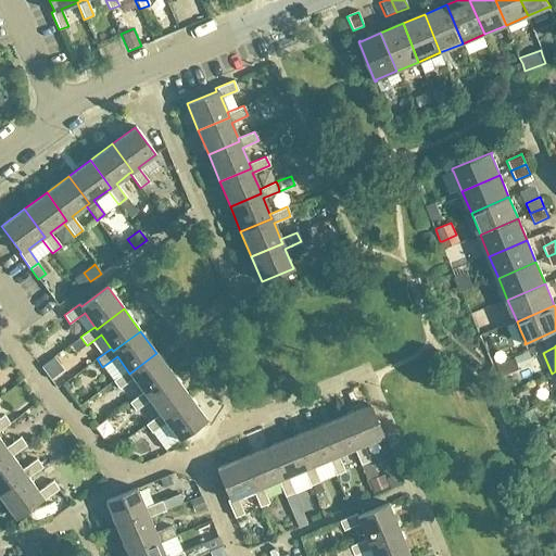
[(143,392),(146,395),(173,375),(156,353),(129,374),(127,370),(113,381),(118,390),(134,379),(143,392)]
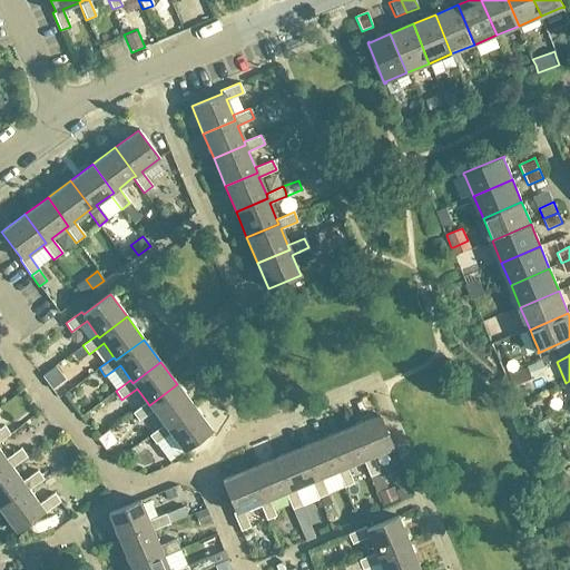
[(55,366),(42,375),(52,389),(62,381),(62,376),(55,366)]
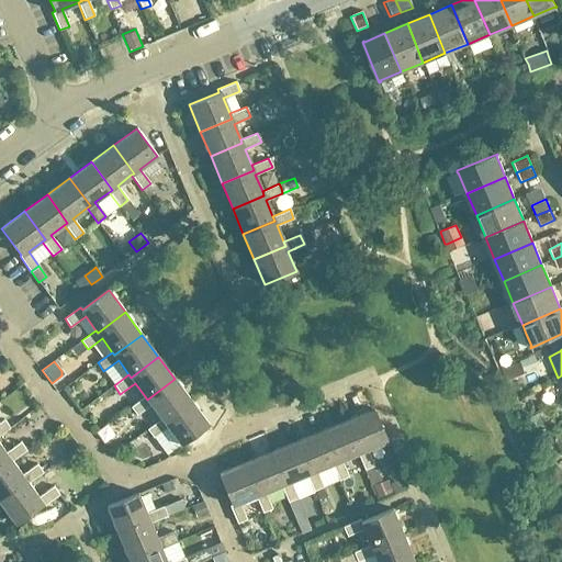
[(161,419),(164,422),(191,401),(175,379),(147,400),(145,396),(131,407),(136,416),(152,405),(161,419)]
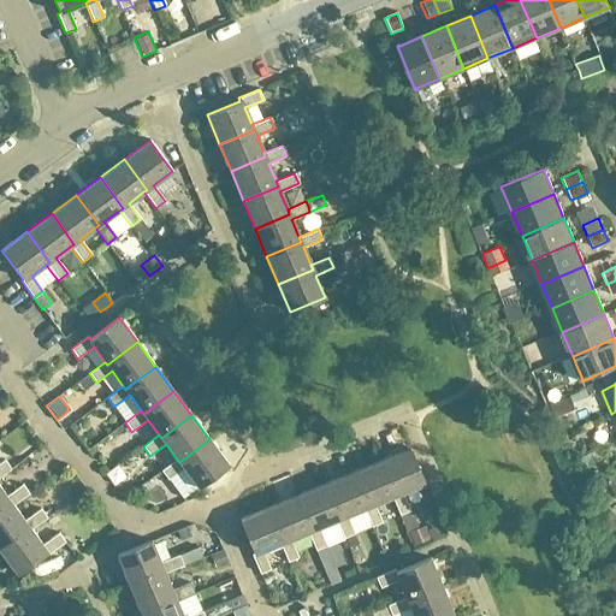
[(184,468),(197,487),(229,465),(209,439),(179,462),(177,460),(161,472),(163,474),(167,480),(184,468)]
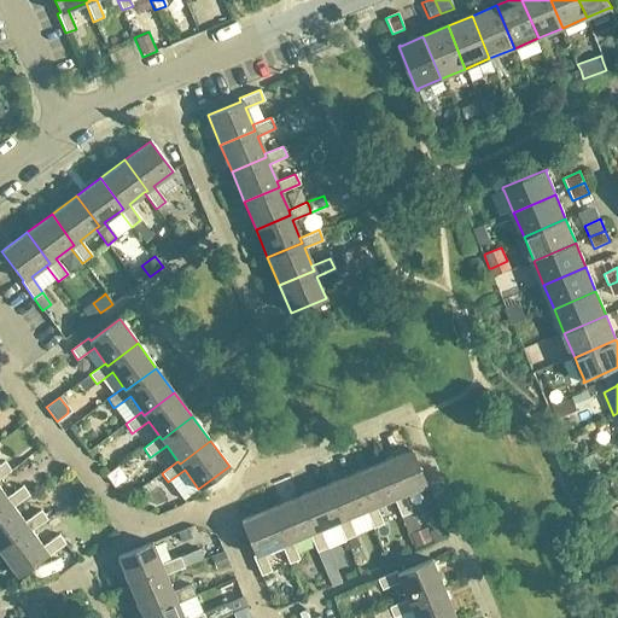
[(392,497),(401,516),(410,512),(403,494),(425,484),(410,449),(382,461),(396,496),(392,497)]
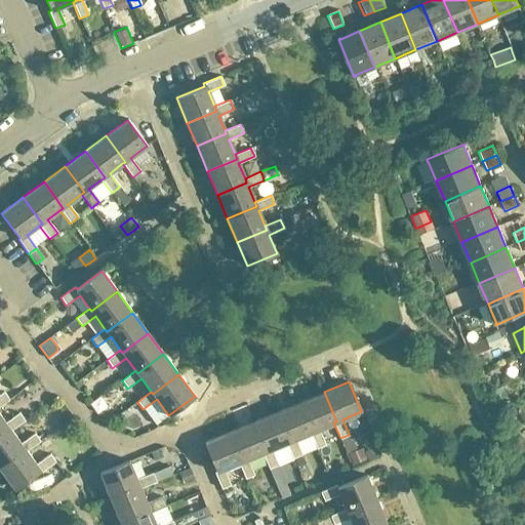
[(310,433),(317,448),(325,445),(319,429),(333,422),(336,421),(324,392),(300,402),(313,432),(310,433)]
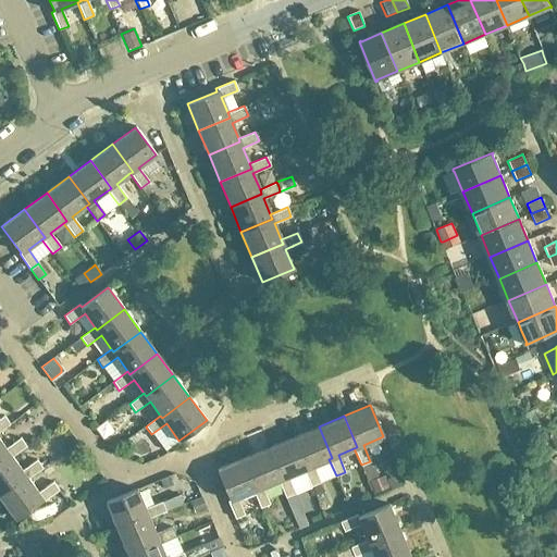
[(0,431),(10,424),(8,422),(3,417),(0,419),(0,431)]
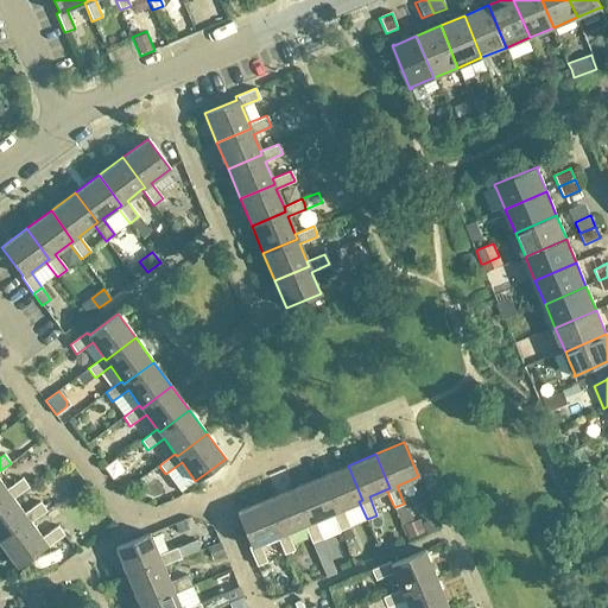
[(330,513),(339,531),(349,526),(341,508),(359,501),(362,500),(348,466),(321,477),(335,512),(330,513)]
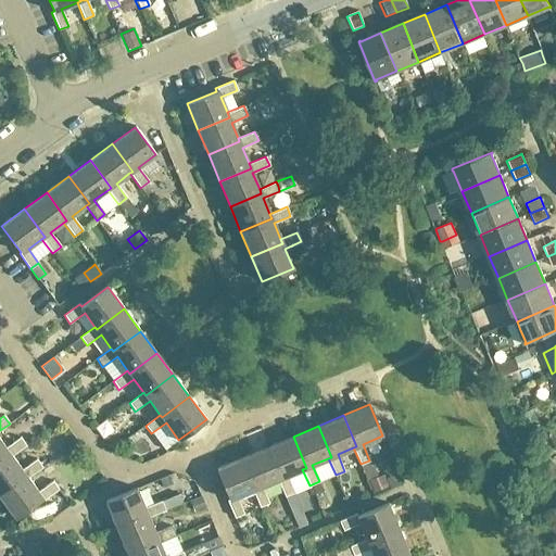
[(277,480),(285,496),(286,495),(288,495),(293,492),(287,476),(302,469),(306,468),(293,437),(267,447),(280,479),(277,480)]
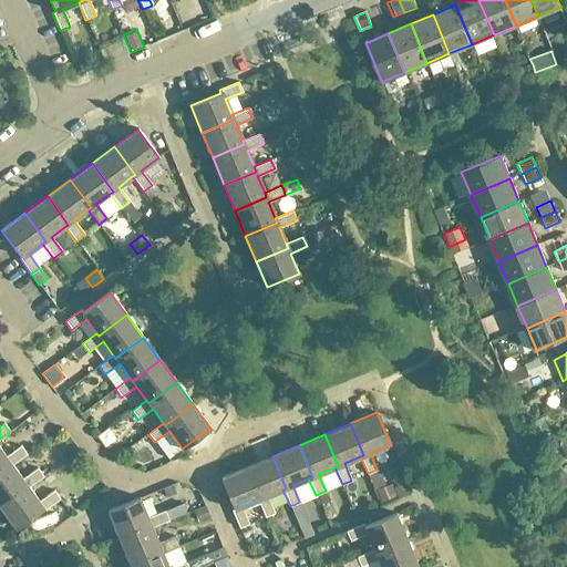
[(0,470),(10,463),(12,465),(27,455),(21,446),(6,457),(0,449),(0,470)]
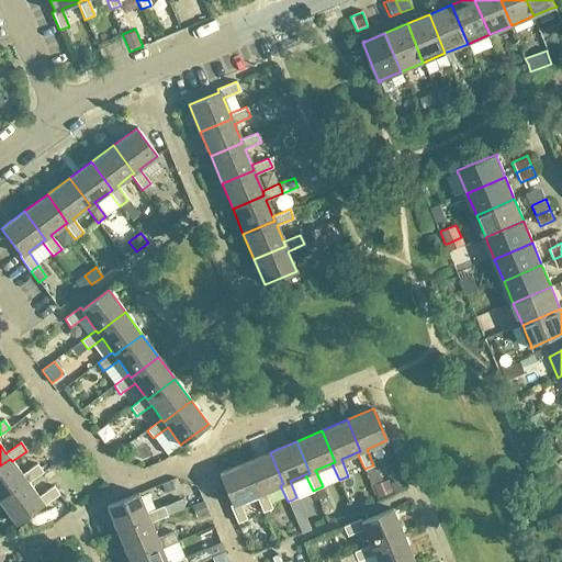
[(255,495),(262,512),(271,508),(265,492),(280,485),(283,484),(270,452),(245,462),(258,494),(255,495)]
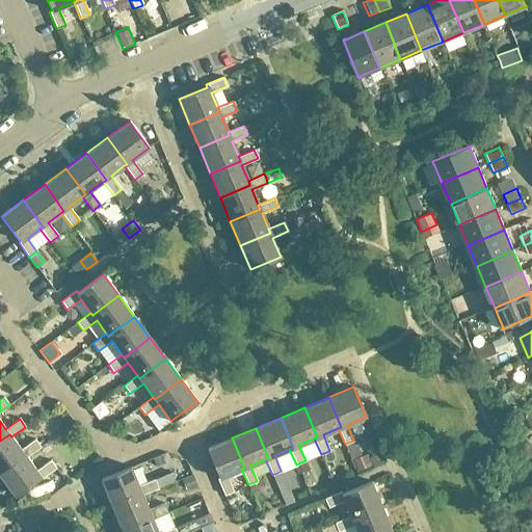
[(0,441),(0,473),(25,455),(27,457),(41,448),(35,440),(21,450),(11,436),(9,434),(0,441)]
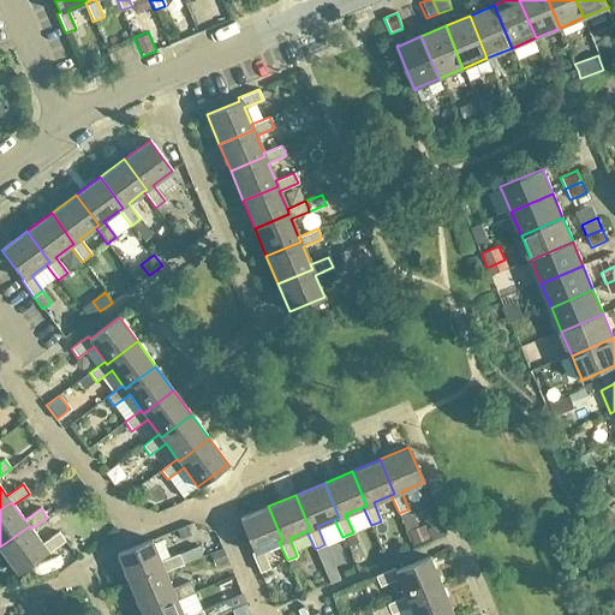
[(250,553),(258,572),(269,568),(262,550),(279,542),(282,541),(268,506),(239,519),(252,553),(250,553)]
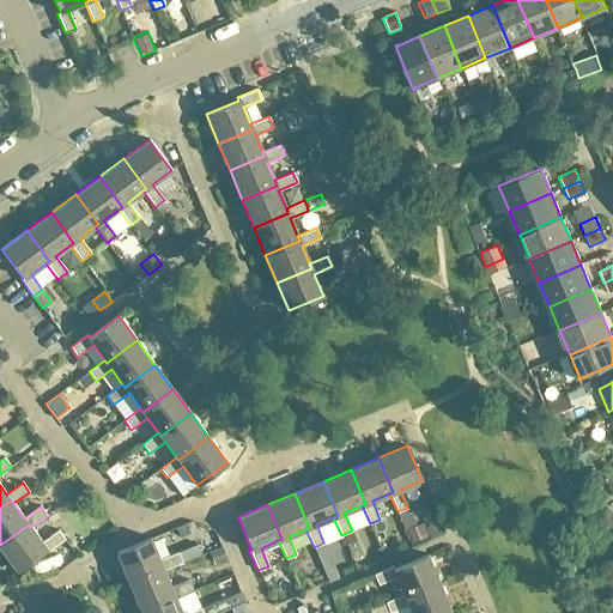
[(424,522),(405,529),(412,547),(431,539),(424,522)]
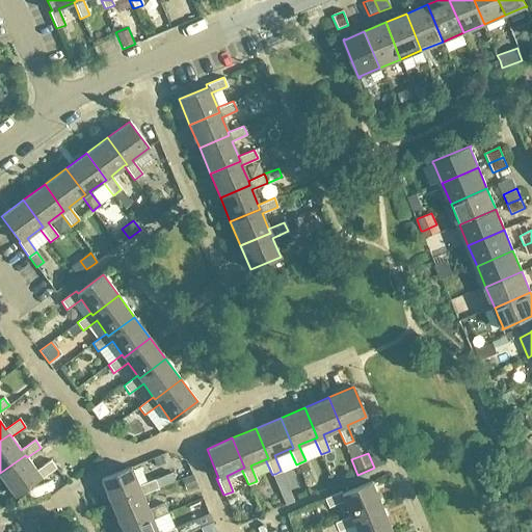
[(0,473),(0,476),(15,496),(40,478),(42,480),(56,469),(50,461),(36,471),(27,457),(25,455),(0,473)]
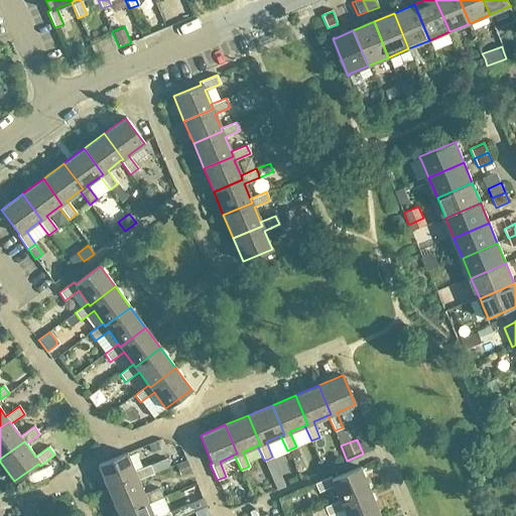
[(298,448),(289,453),(292,459),(301,455),(298,448)]
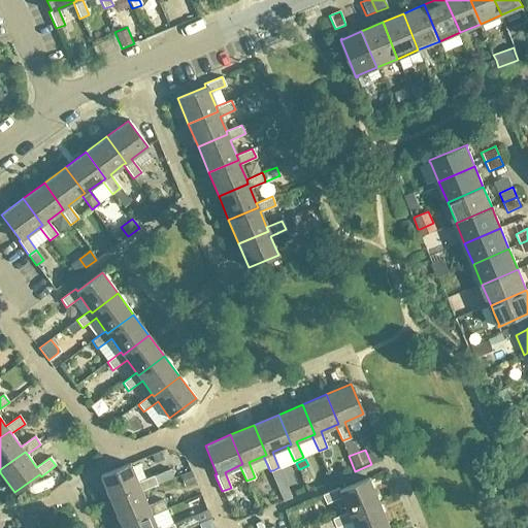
[(100,476),(110,501),(139,488),(141,491),(157,485),(155,482),(153,475),(137,483),(129,463),(99,475),(100,476)]
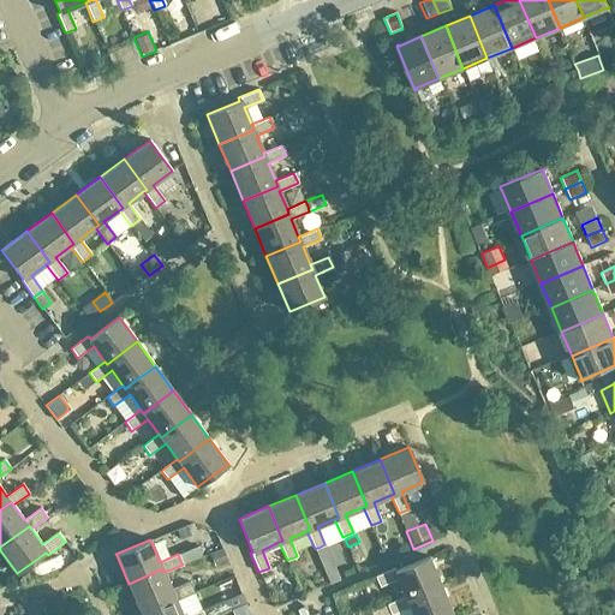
[(318,548),(316,548),(330,584),(340,579),(324,544),(318,548)]
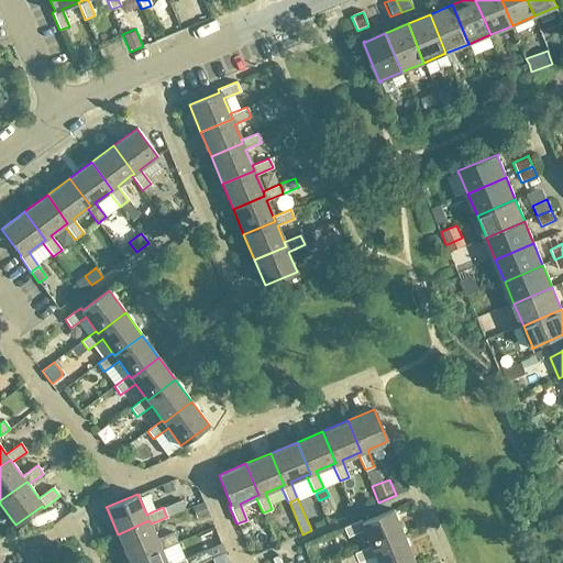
[(183,499),(163,507),(165,514),(167,517),(187,508),(183,499)]
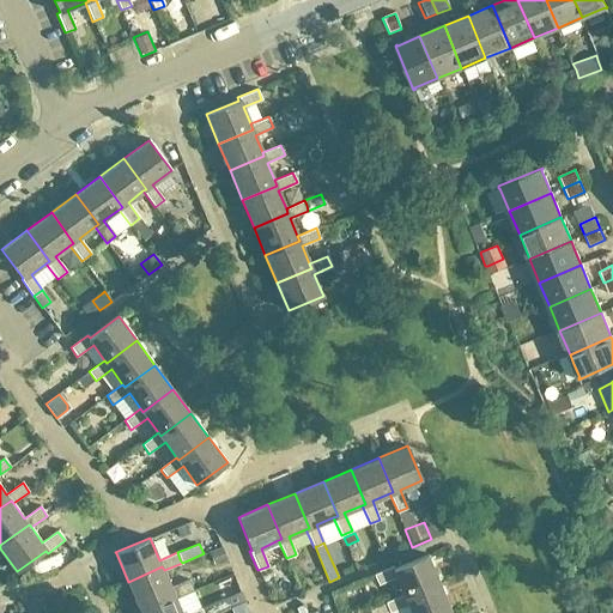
[(220,547),(208,552),(214,564),(226,559),(220,547)]
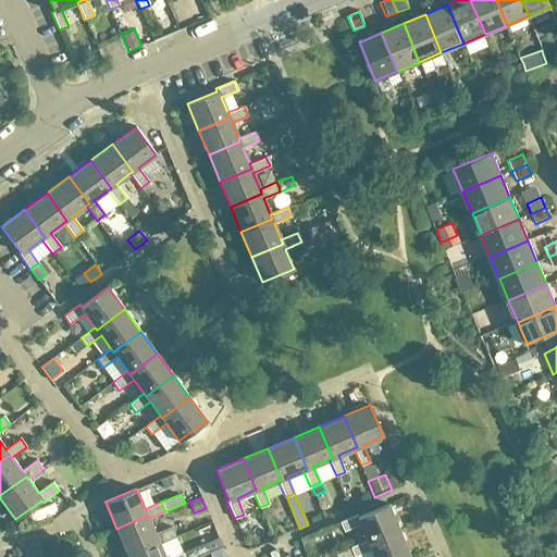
[(399,530),(388,504),(358,517),(357,515),(339,522),(344,531),(360,524),(367,541),(368,543),(399,530)]
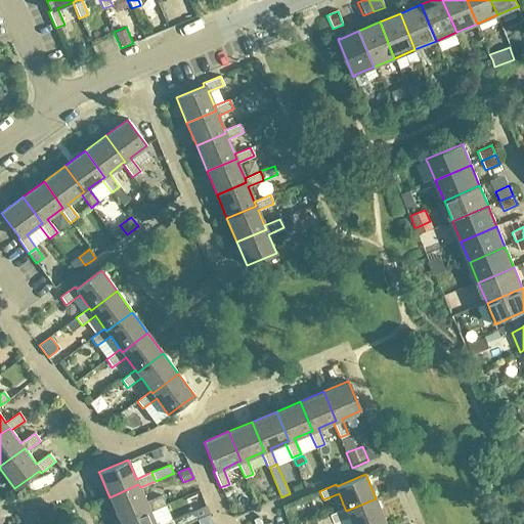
[(110,497),(119,521),(148,508),(149,512),(166,505),(164,501),(162,496),(146,503),(140,487),(138,484),(110,497)]
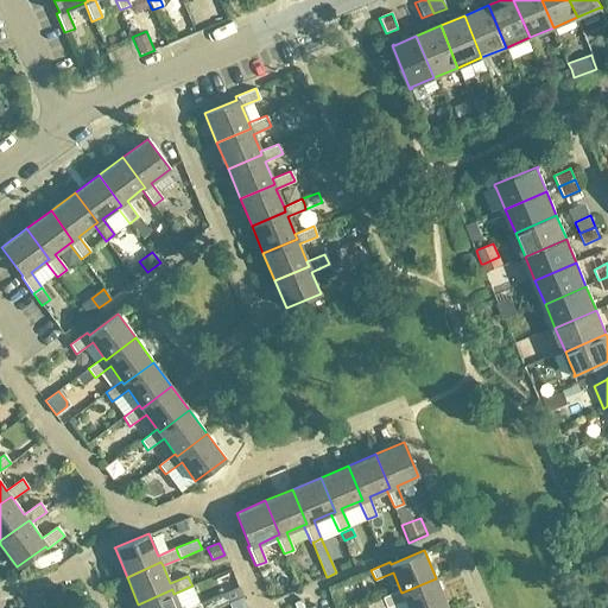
[(407,607),(441,607),(447,606),(436,578),(401,593),(400,590),(382,597),(386,607),(405,600),(407,607)]
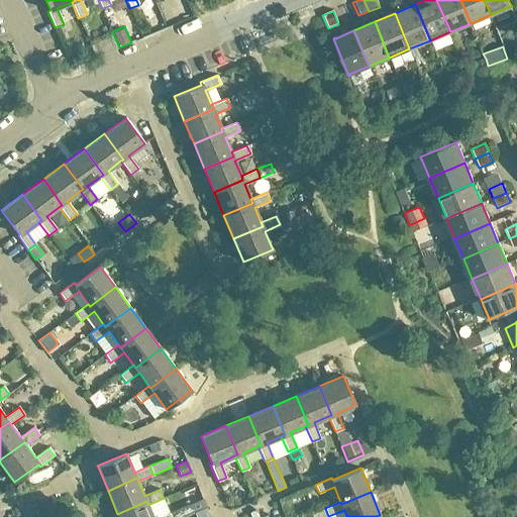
[(117,514),(118,516),(171,516),(170,513),(160,516),(152,516),(147,505),(146,501),(117,514)]
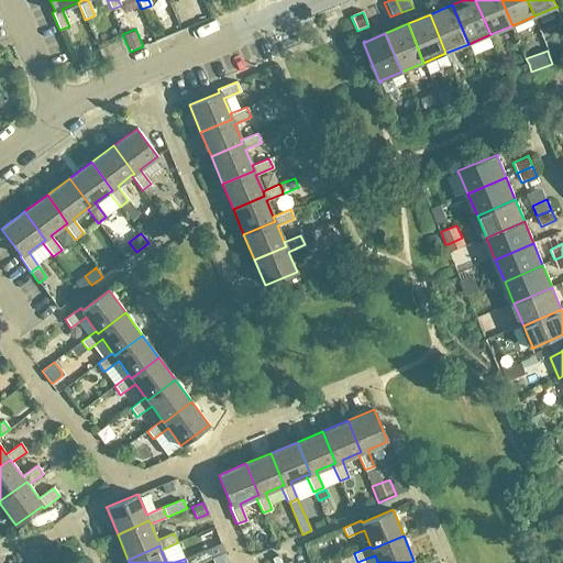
[(199,562),(209,559),(206,550),(185,559),(186,562),(199,562)]
